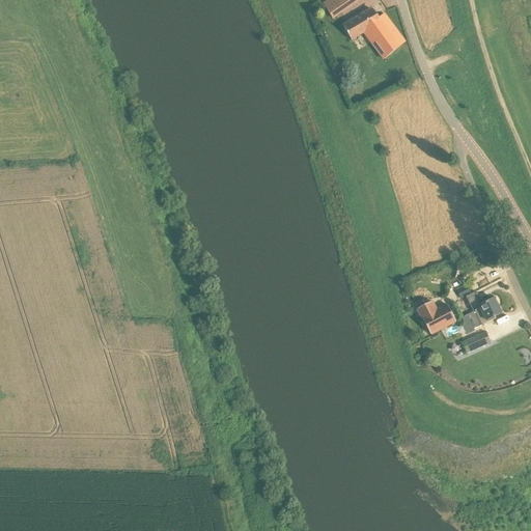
[(328,0),(323,4),(332,19),(359,0),(328,0)]
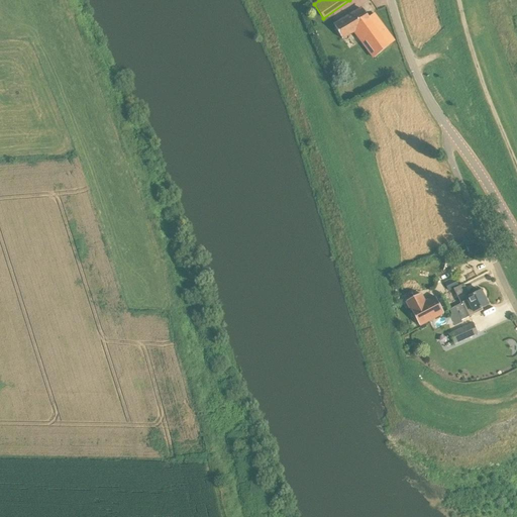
[(370,21),(363,10),(334,26),(342,39),(350,34),(354,32),(374,59),(389,45),(382,36),(387,31),(376,15),(370,21)]
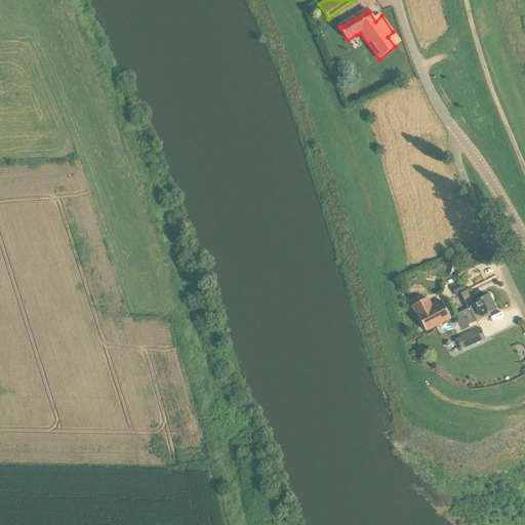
[(461,282),(451,287),(455,296),(467,290),(461,282)]
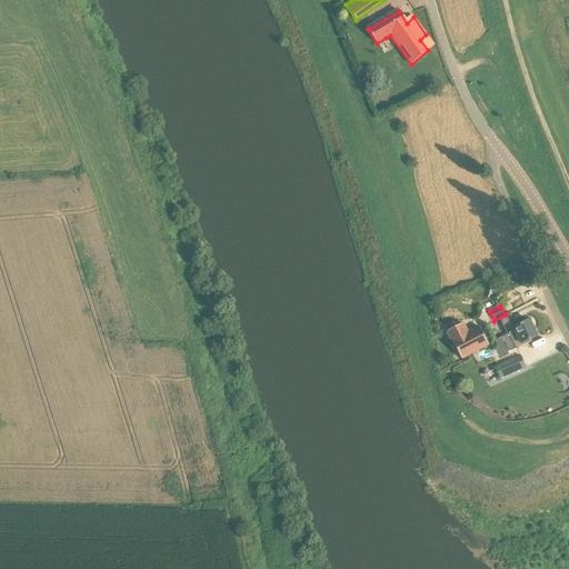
[(499,318),(503,327),(515,320),(510,312),(499,318)]
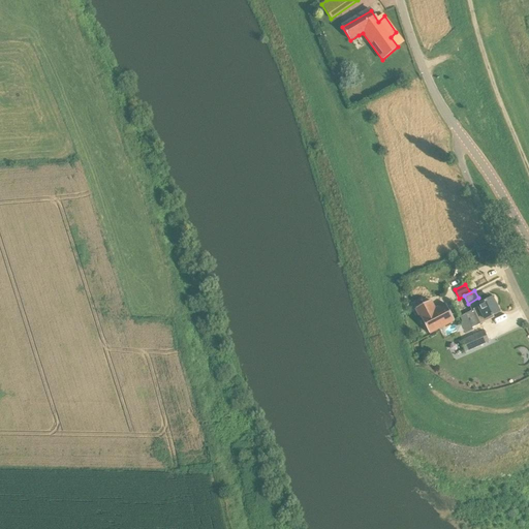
[(472,310),(473,311),(471,312),(474,319),(472,319),(475,327),(494,317),(493,315),(499,312),(493,298),(476,306),(477,307),(472,310)]
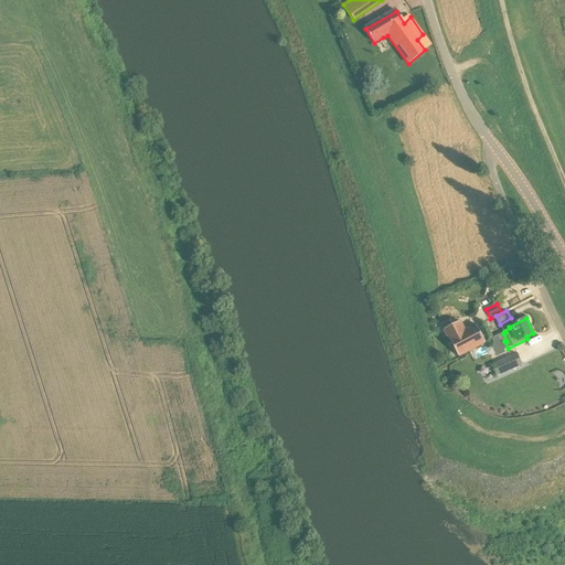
[(445,329),(458,355),(486,342),(476,324),(465,330),(460,321),(445,329)]
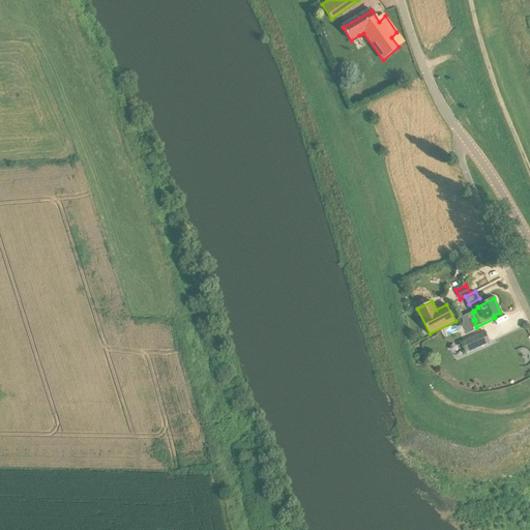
[(490,342),(486,331),(461,343),(466,353),(490,342)]
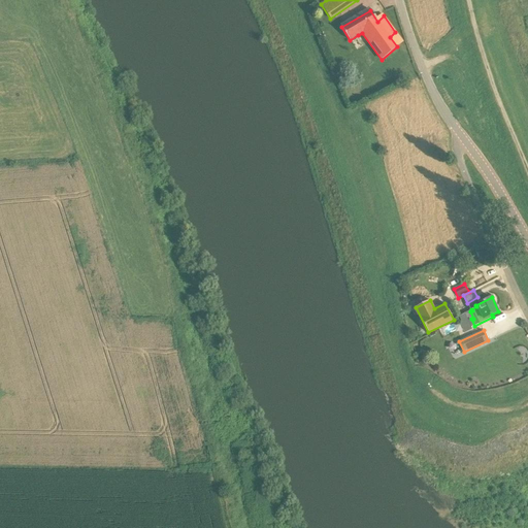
All buildings are outlined.
